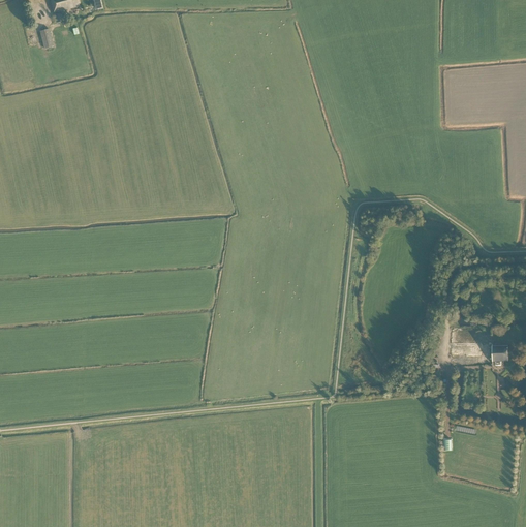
[(48,0),(51,11),(68,6),(69,9),(75,7),(74,5),(75,5),(75,2),(76,2),(76,0),(48,0)]
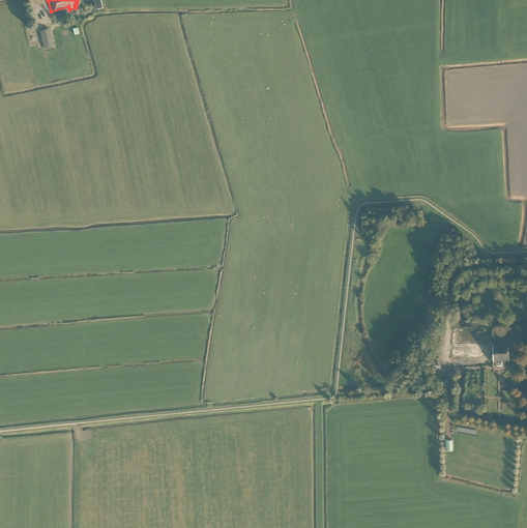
[(53,25),(34,30),(37,39),(44,37),(44,40),(50,39),(49,36),(55,34),(53,25)]
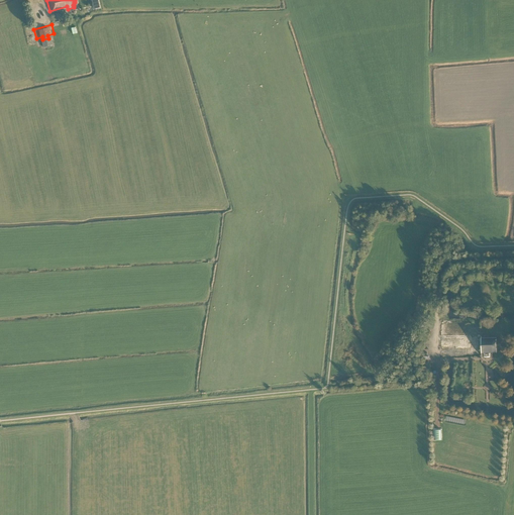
[(458,318),(439,319),(440,355),(464,354),(470,354),(470,353),(479,353),(479,351),(478,336),(478,333),(469,333),(469,332),(458,333),(458,318)]
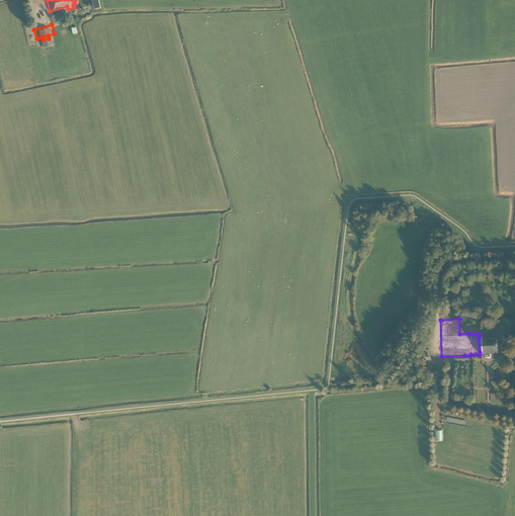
[(494,337),(479,337),(480,352),(482,352),(482,356),(483,356),(487,356),(488,355),(488,352),(494,352),(494,337)]
